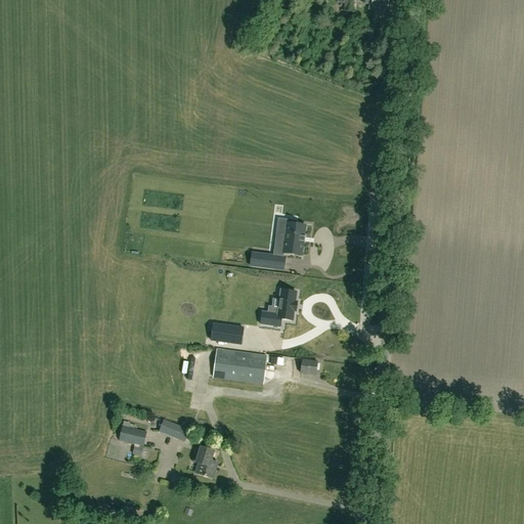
[(355,12),(357,0),(341,0),(341,3),(341,10),(355,12)]
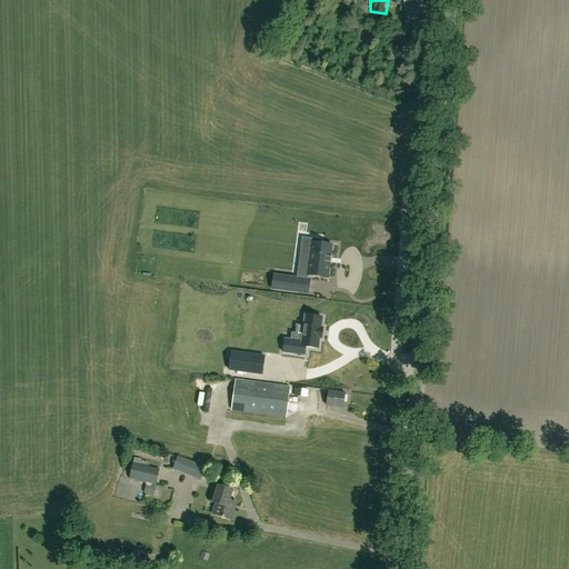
[(398,0),(398,3),(402,5),(401,10),(409,11),(408,16),(418,18),(420,7),(422,7),(422,0),(398,0)]
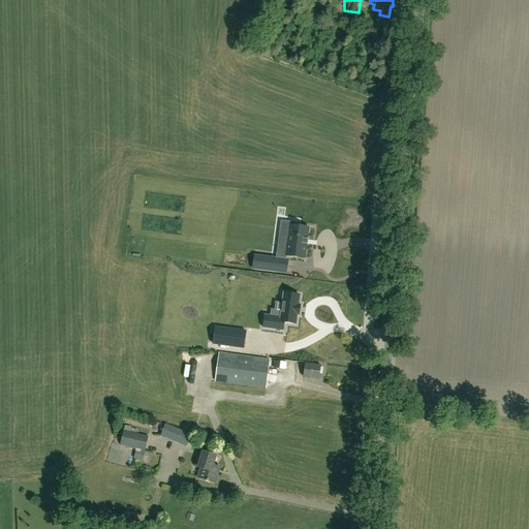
[(284,224),(282,237),(288,237),(286,256),(304,258),(306,245),(307,239),(308,228),(299,226),(284,224)]
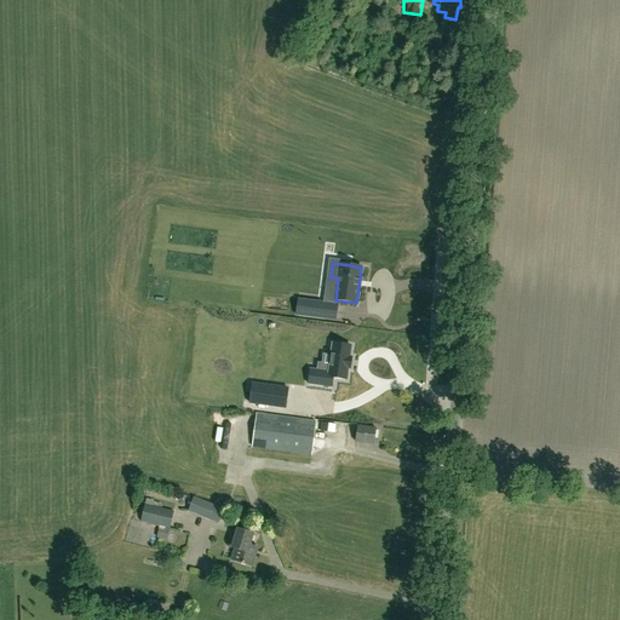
[(298,300),(296,314),(325,319),(327,304),(323,303),(298,300)]
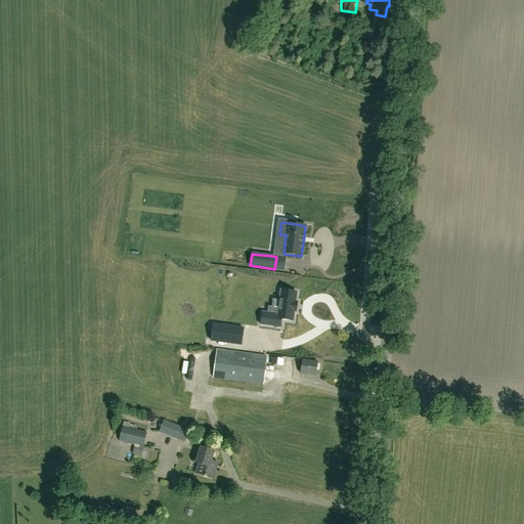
[(262,312),(261,324),(280,328),(281,319),(293,320),(294,311),(296,312),(297,302),(295,302),(296,293),(281,291),(279,300),(277,314),(267,313),(262,312)]
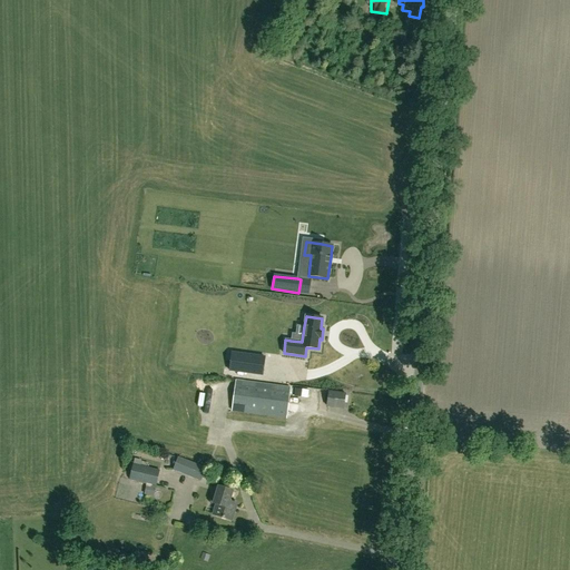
[(232,353),(229,371),(263,375),(265,357),(232,353)]
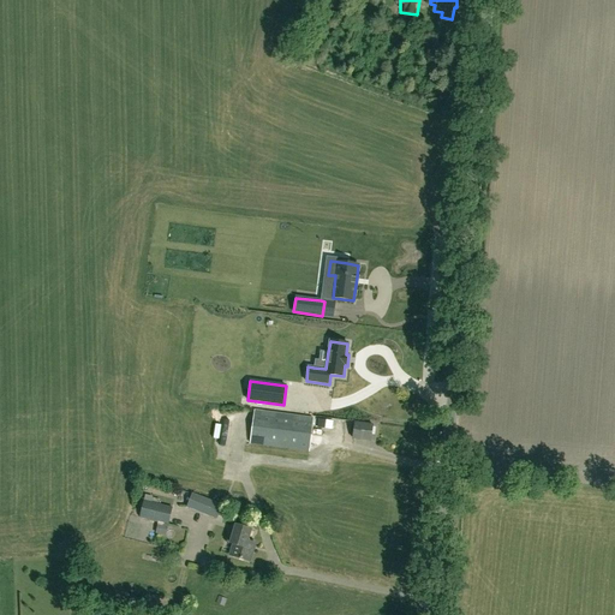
[(255,410),(251,443),(309,452),(314,418),(255,410)]
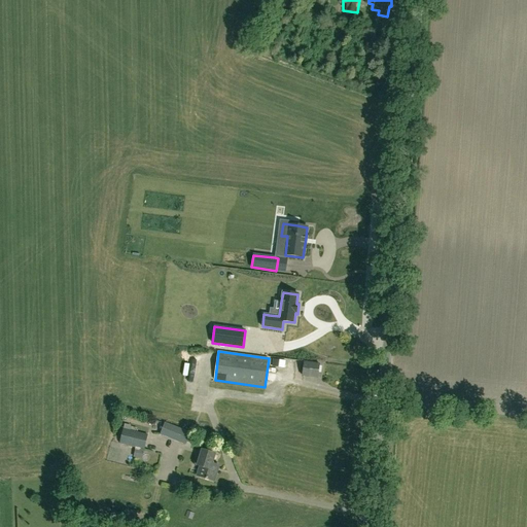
[(305,362),(304,377),(319,379),(321,364),(314,363),(308,362),(305,362)]
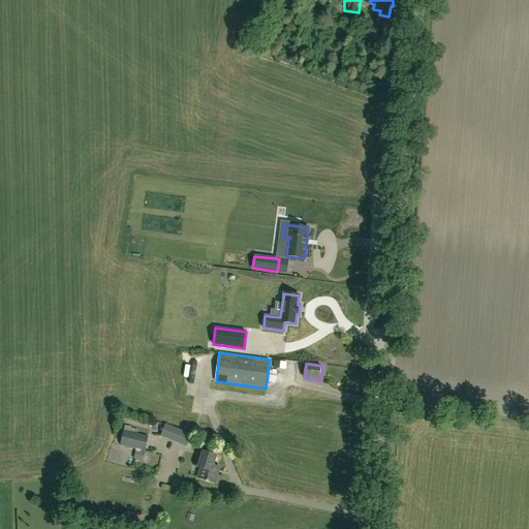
[(191,435),(166,424),(161,437),(186,446),(191,435)]
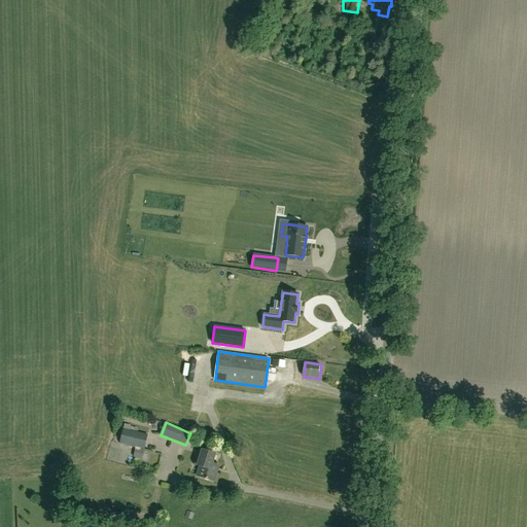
[(148,434),(124,429),(119,444),(143,450),(148,434)]
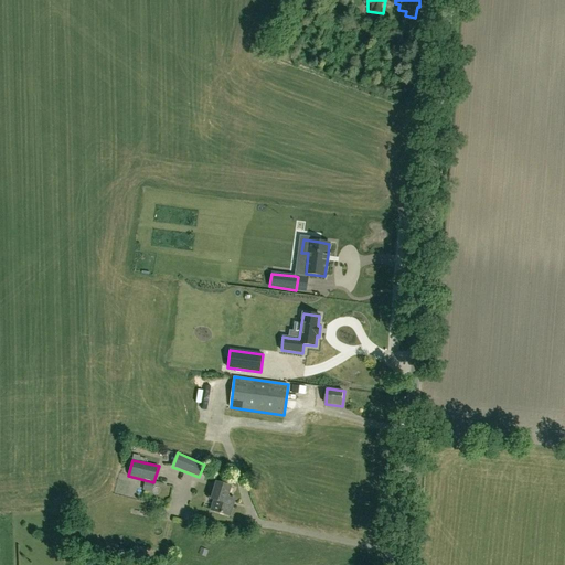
[(211,488),(211,491),(209,498),(214,500),(211,511),(230,516),(236,499),(227,497),(231,486),(217,482),(215,490),(211,488)]
